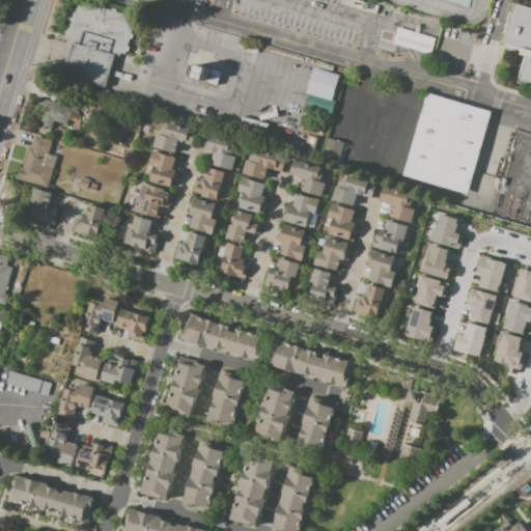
[(76,0),(83,0),(138,16),(126,57),(118,55),(113,72),(108,88),(64,76),(70,58),(75,42),(65,38),(76,0)]
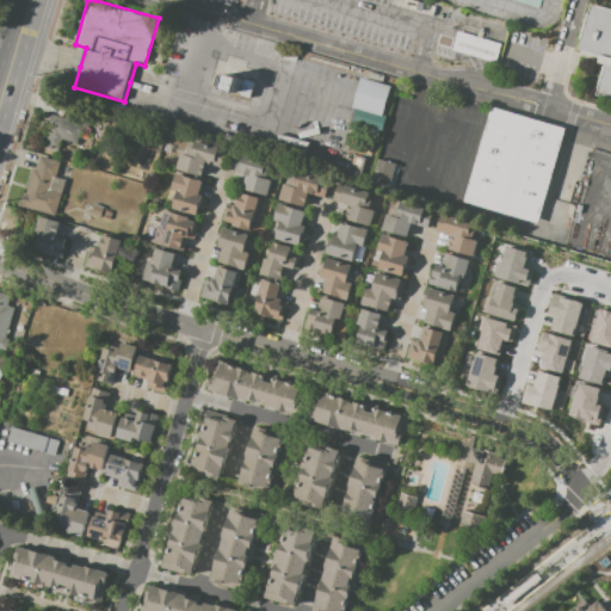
[(610,8),(593,4),(579,50),(606,59),(597,96),(610,99),(610,8)]
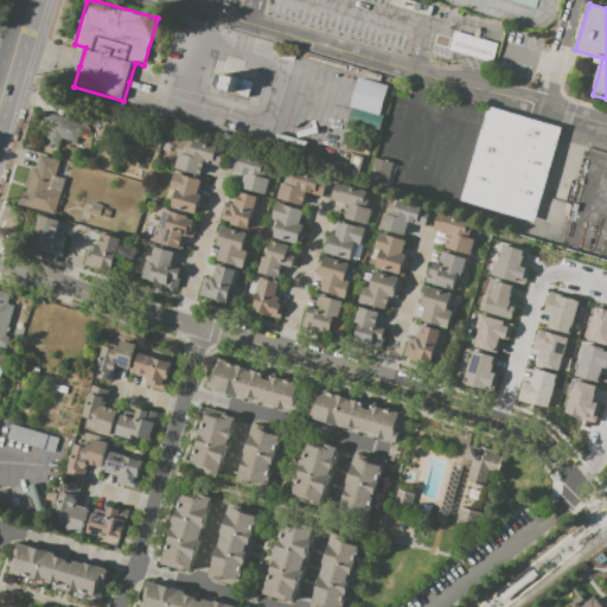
[(454,31),(497,43),(491,63),(448,50),(454,31)]
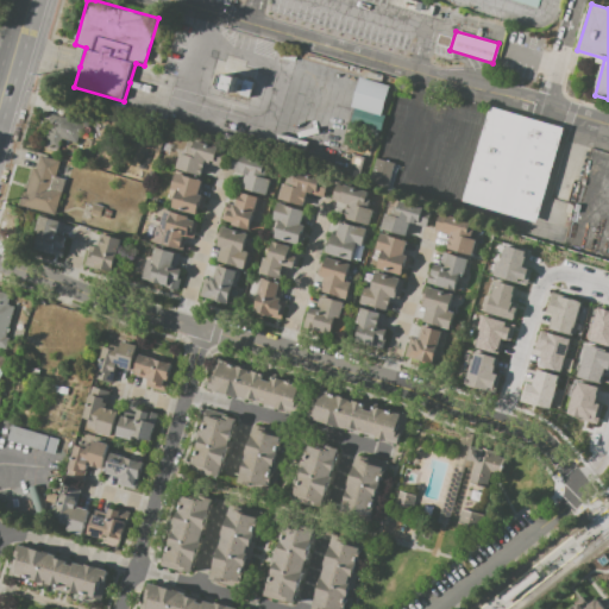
[(382,81),(366,77),(368,71),(383,75),(382,81)]
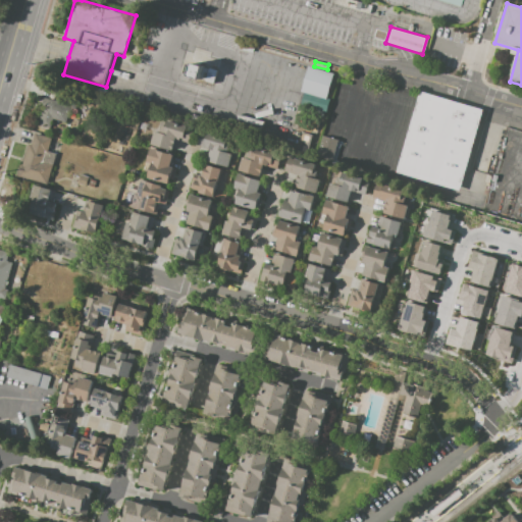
[(301,92),(309,66),(334,73),(326,99),(301,92)]
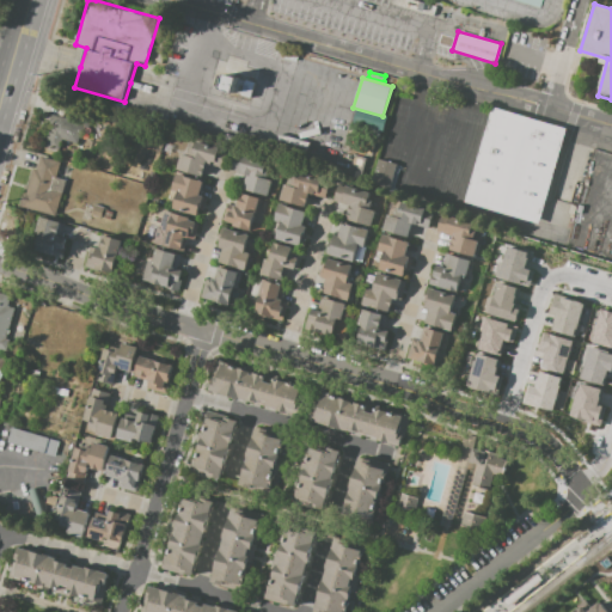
[(493,108),(567,129),(539,224),(465,202),(493,108)]
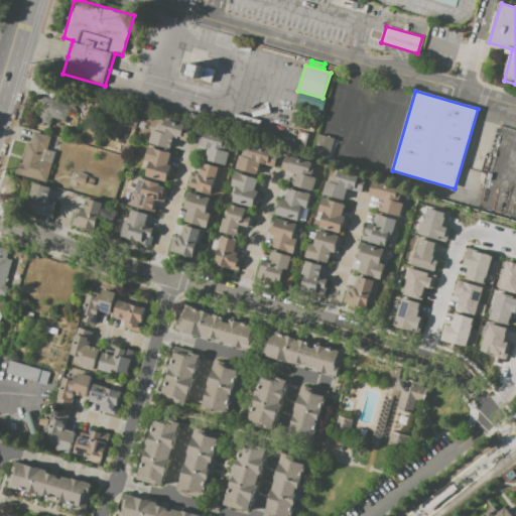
[(40,96),(70,103),(65,123),(52,119),(50,127),(38,124),(42,108),(37,106),(40,96)]
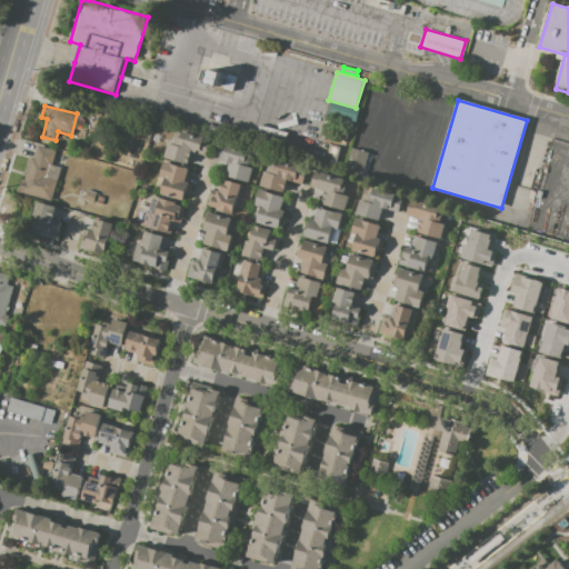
[(178,130),(175,145),(168,142),(165,158),(189,165),(192,152),(207,156),(211,138),(178,130)]
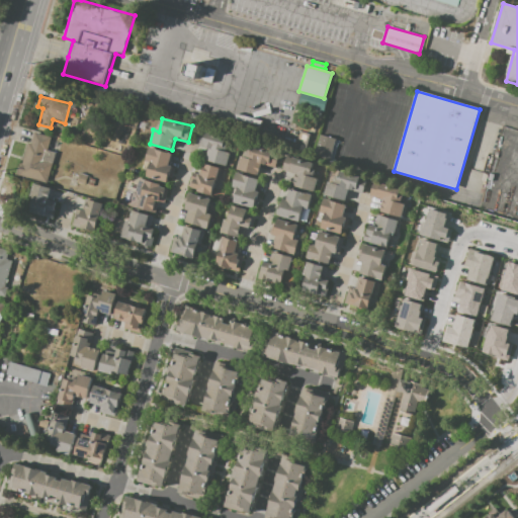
[(198,131),(231,140),(227,151),(231,152),(226,167),(205,161),(208,149),(194,145),(198,131)]
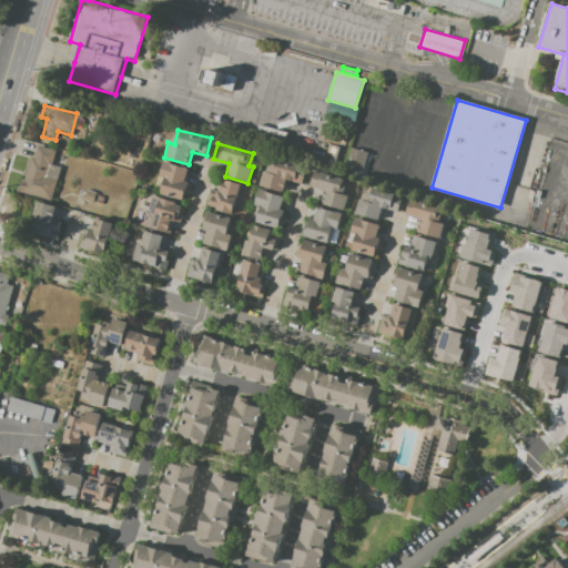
[(38,145),(34,158),(30,156),(24,180),(21,179),(18,191),(52,200),(60,168),(51,165),(56,150),(38,145)]
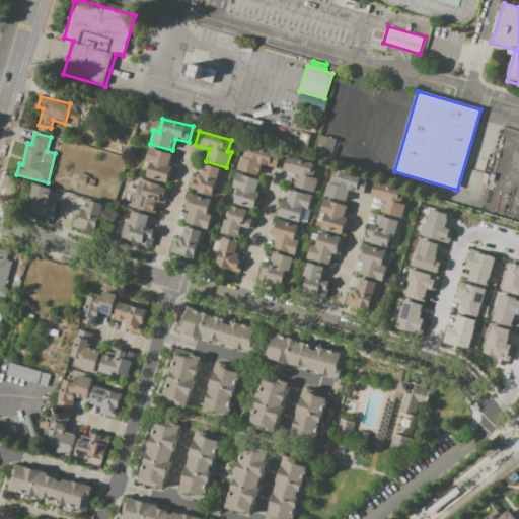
[(249,145),(246,157),(240,155),(237,170),(258,176),(262,164),(276,167),(278,160),(272,159),(274,151),(249,145)]
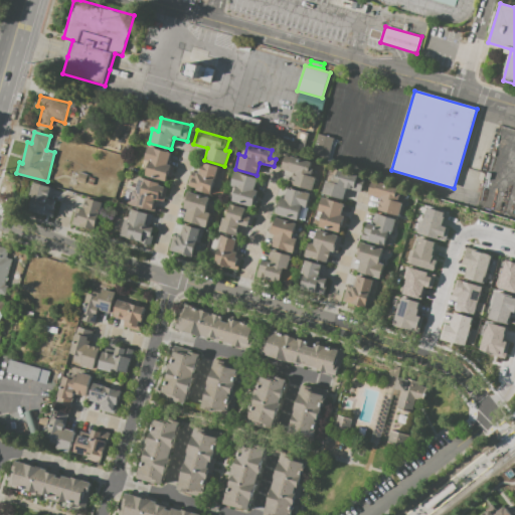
[(149,146),(172,153),(168,164),(174,166),(171,177),(167,176),(166,182),(145,176),(149,163),(145,161),(149,146)]
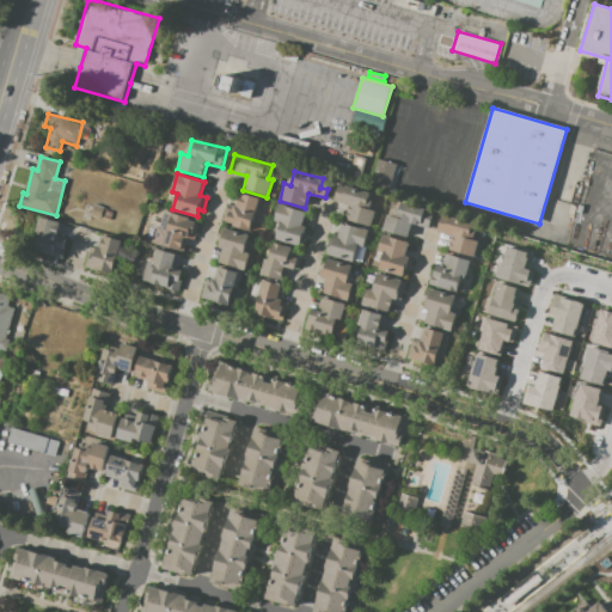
[(338,184),(374,194),(369,209),(375,212),(371,227),(346,219),(350,206),(334,201),(338,184)]
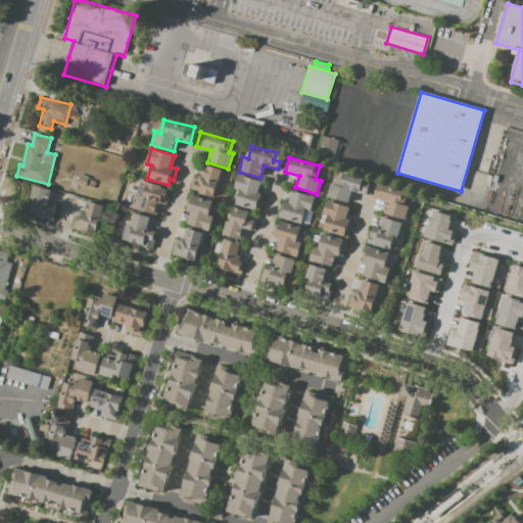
[(206,164),(225,171),(221,183),(218,183),(214,198),(198,193),(199,191),(191,188),(194,178),(199,179),(200,175),(203,176),(206,164)]
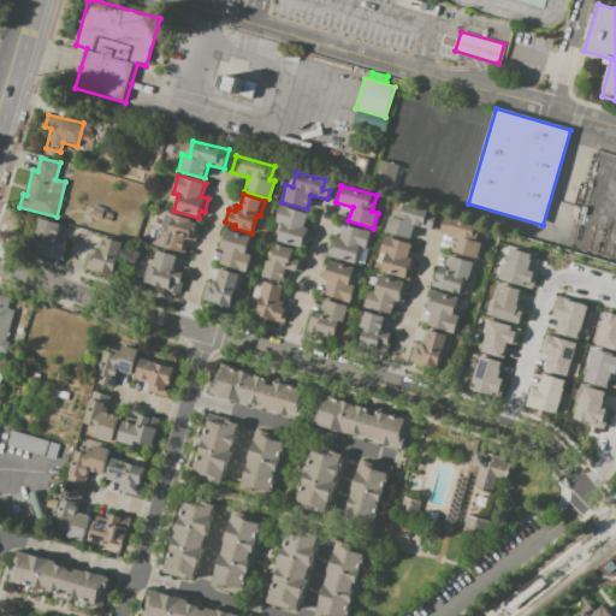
[(404,203),(402,209),(398,208),(396,218),(390,215),(386,232),(412,238),(415,225),(432,230),(437,212),(404,203)]
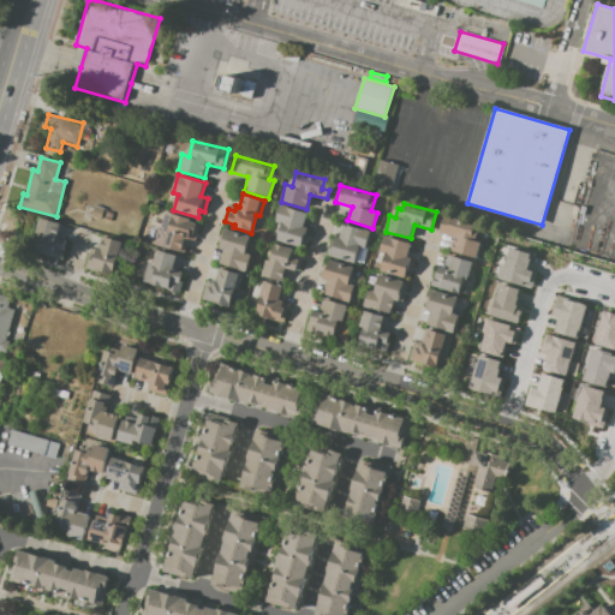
[(281,204),(308,213),(304,226),(309,227),(305,240),(304,239),(302,249),(276,242),(281,226),(275,224),(281,204)]
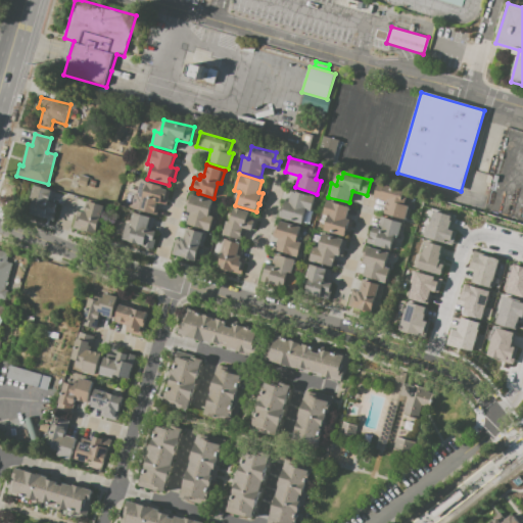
[(81,177),(78,187),(89,190),(89,188),(94,189),(96,181),(81,177)]
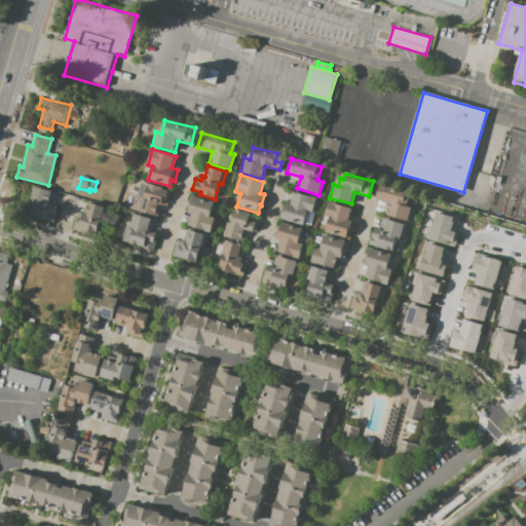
[(141,181),(138,194),(136,194),(133,209),(155,215),(158,204),(167,207),(172,191),(163,189),(163,187),(141,181)]
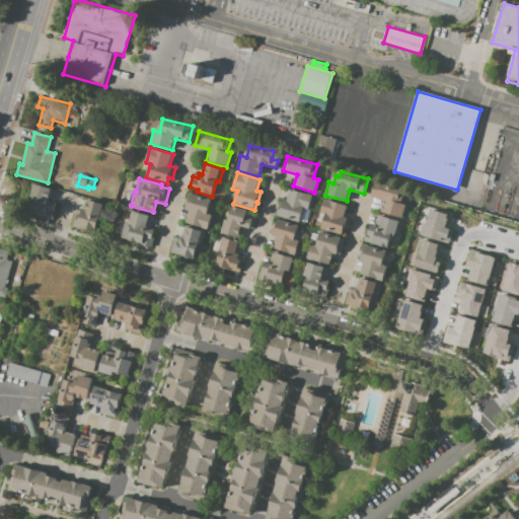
[(375,181),(404,190),(401,202),(406,204),(402,217),(381,211),(384,200),(371,196),(375,181)]
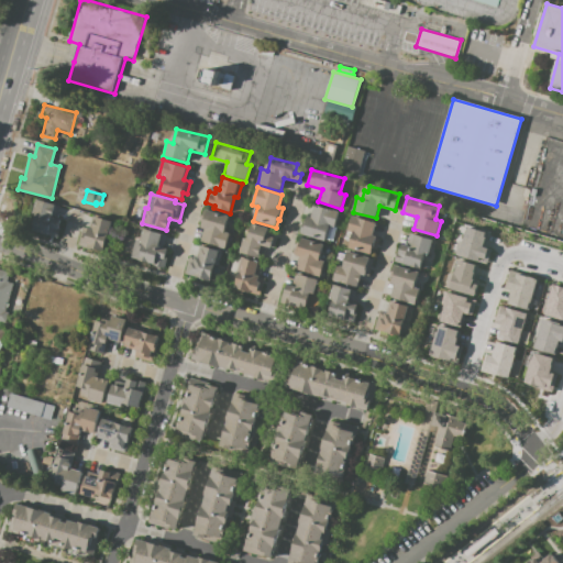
[(36,199),(33,214),(36,216),(32,230),(50,234),(51,232),(57,233),(61,219),(53,217),(56,205),(36,199)]
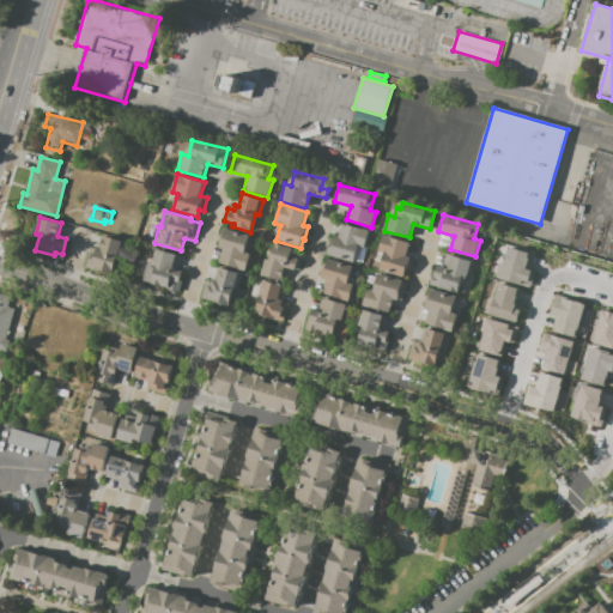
[(343,223),(370,231),(365,248),(359,247),(354,262),(326,254),(328,246),(332,247),(334,236),(339,237),(343,223)]
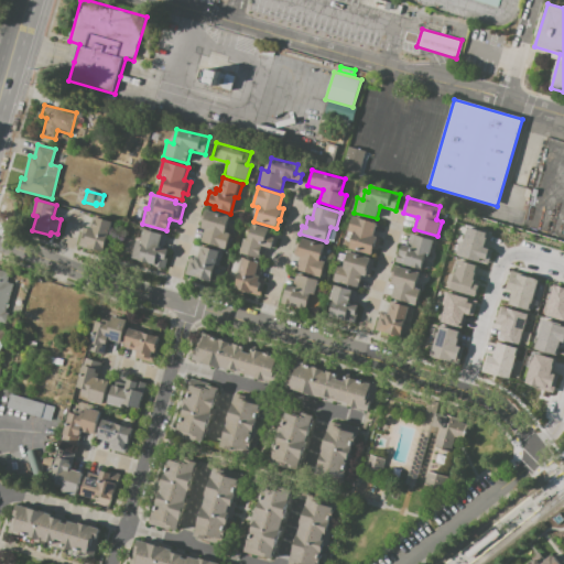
[(205,209),(229,217),(225,232),(231,234),(227,249),(202,241),(206,229),(202,228),(203,224),(201,223),(205,209)]
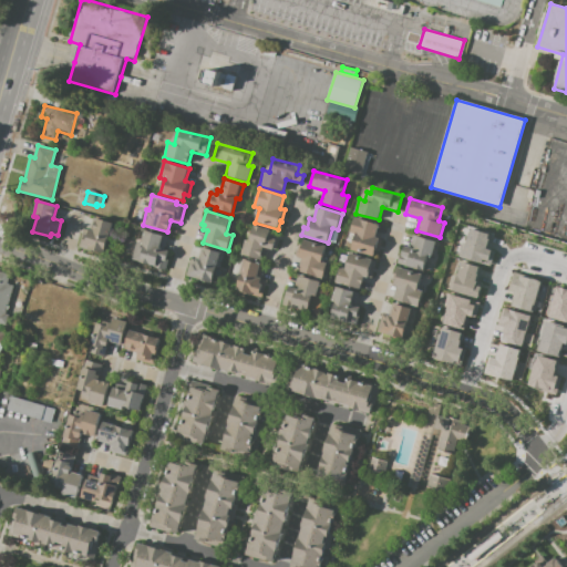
[(354,217),(379,224),(375,237),(383,239),(380,251),(375,250),(373,257),(351,250),(356,236),(349,235),(354,217)]
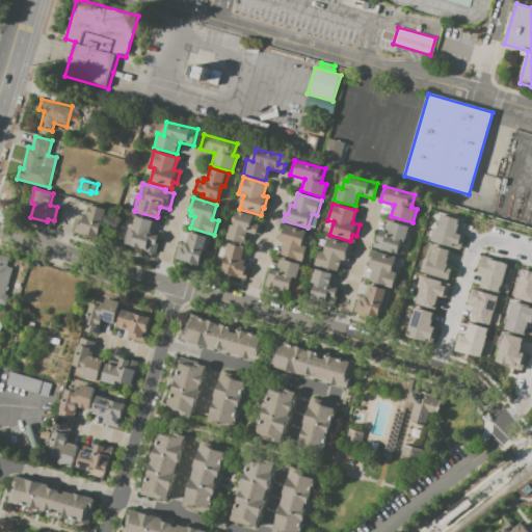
[(90,205),(107,210),(104,222),(102,221),(97,238),(74,231),(79,214),(86,216),(90,205)]
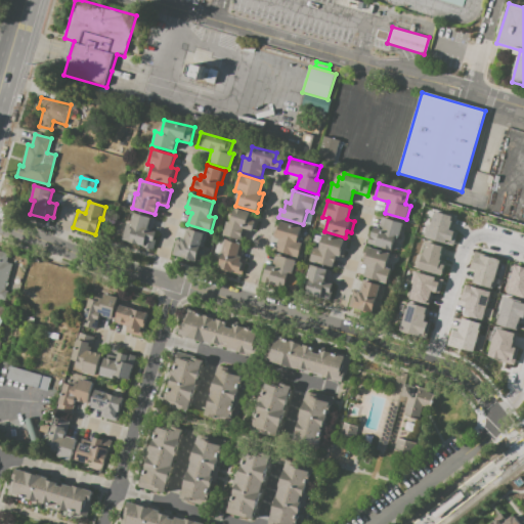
[(234,208),(251,212),(250,215),(258,217),(254,230),(247,228),(244,241),(223,235),(227,221),(230,222),(234,208)]
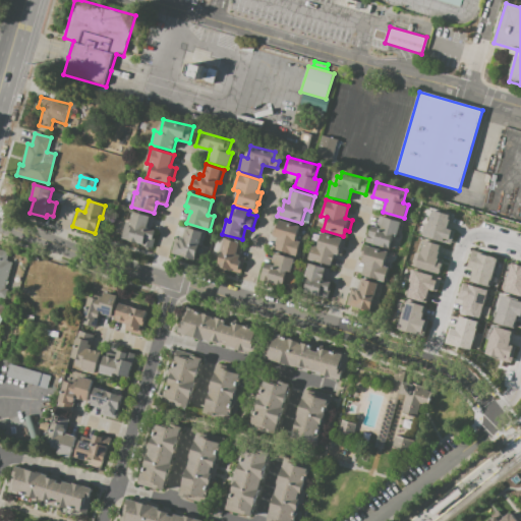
[(133,212),(130,223),(125,222),(121,238),(143,244),(142,246),(152,248),(155,238),(153,238),(155,230),(148,228),(151,216),(133,212)]
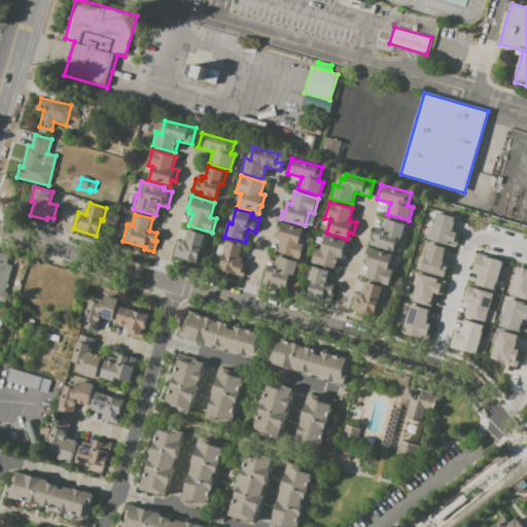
[(384,218),(405,224),(401,237),(398,237),(393,252),(370,245),(373,236),(374,236),(376,227),(382,230),(384,225),(382,225),(384,218)]
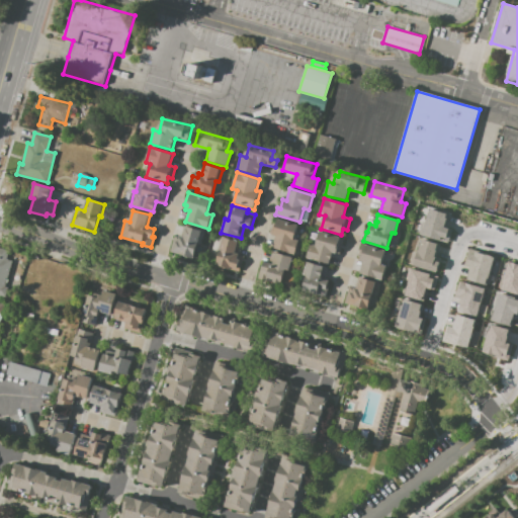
[(447,226),(433,224),(435,218),(427,217),(424,237),(445,241),(447,226)]
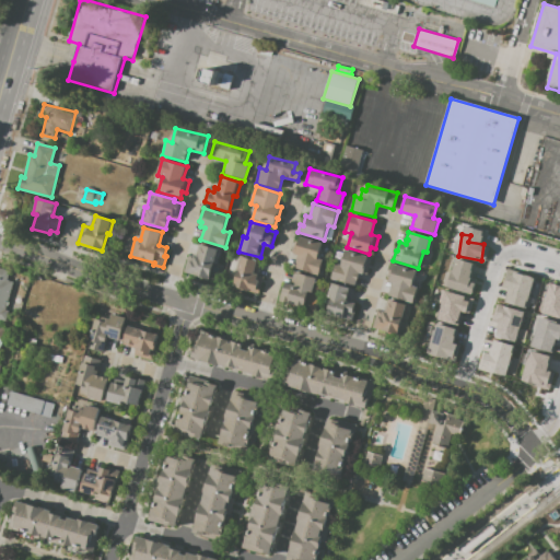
[(300,236),(323,243),(317,258),(324,259),(319,275),(294,268),(299,255),(291,253),(295,242),(298,242),(300,236)]
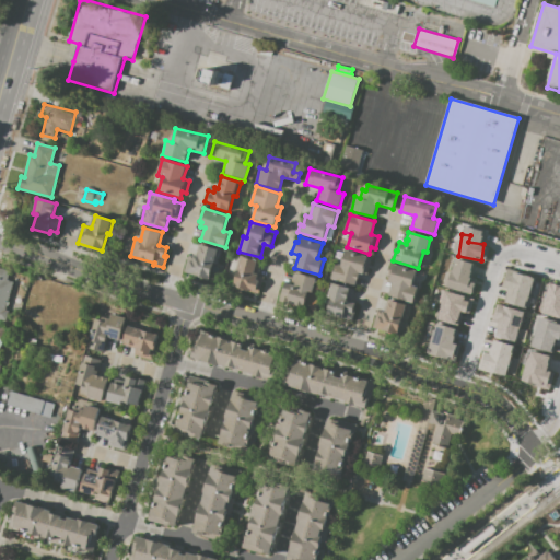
[(199,244),(221,249),(217,264),(213,264),(209,279),(184,272),(189,254),(196,256),(199,244)]
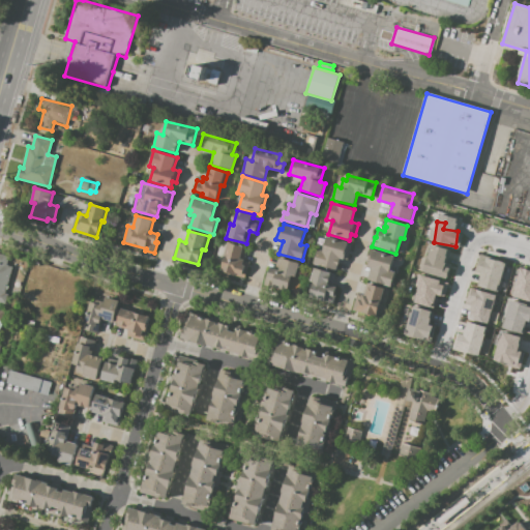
[(327,236),(350,242),(345,260),(342,259),(339,270),(314,264),(318,249),(323,251),(327,236)]
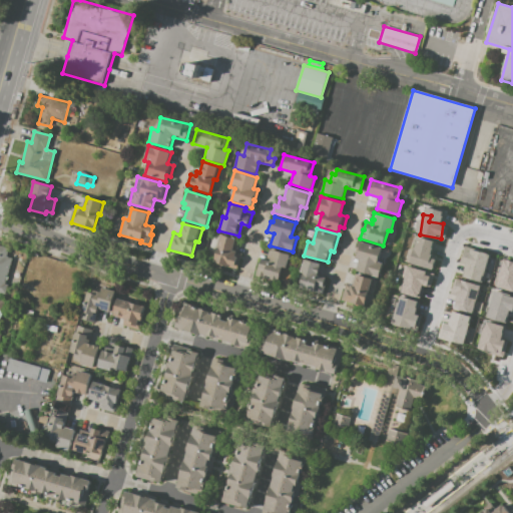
[(220,234),(216,248),(217,248),(214,263),(219,264),(219,265),(236,270),(237,265),(235,264),(236,261),(239,262),(241,252),(234,250),(237,239),(220,234)]
